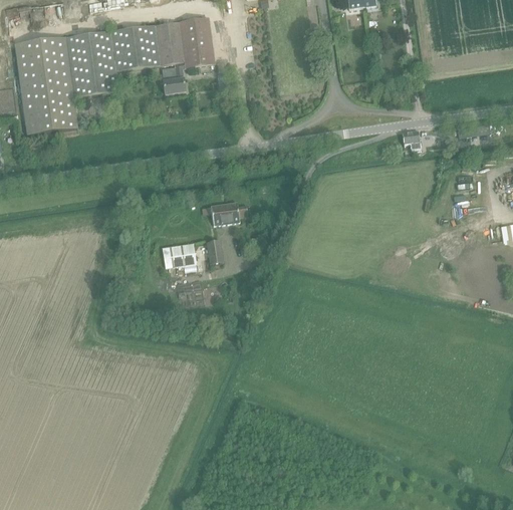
[(346,0),(348,9),(375,5),(374,0),(346,0)]
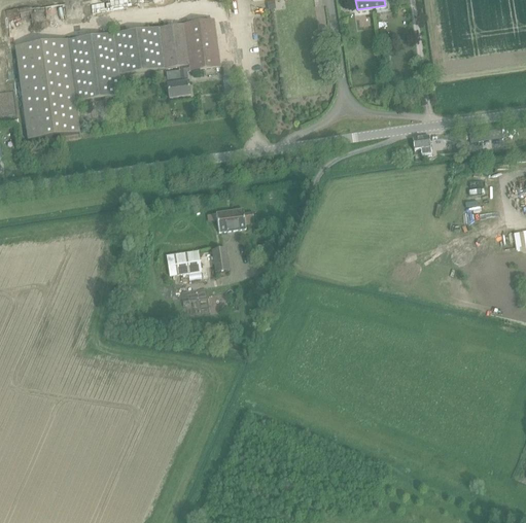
[(25,11),(14,12),(14,23),(26,22),(25,11)]
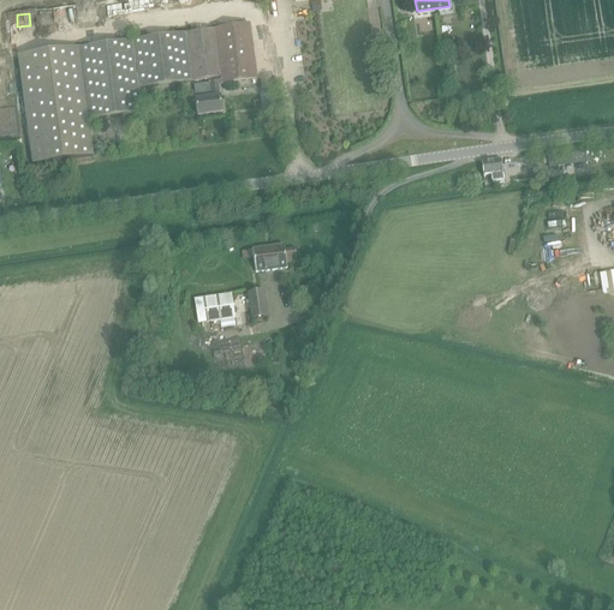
[(79,45),(17,53),(31,161),(93,153),(88,117),(141,108),(138,85),(208,76),(209,79),(192,82),(195,96),(197,112),(221,108),(218,81),(256,76),(249,22),(79,45)]
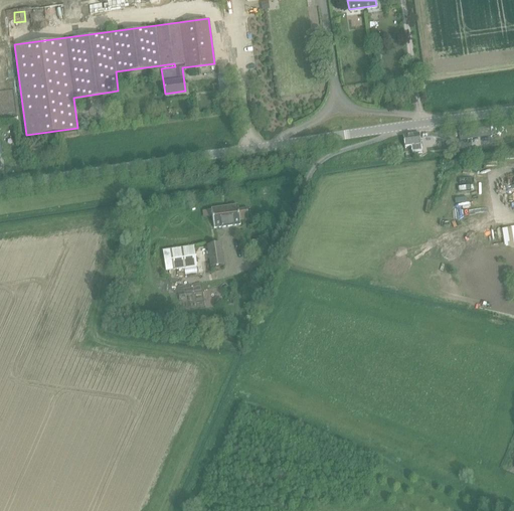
[(219,91),(232,89),(229,72),(217,74),(219,91)]
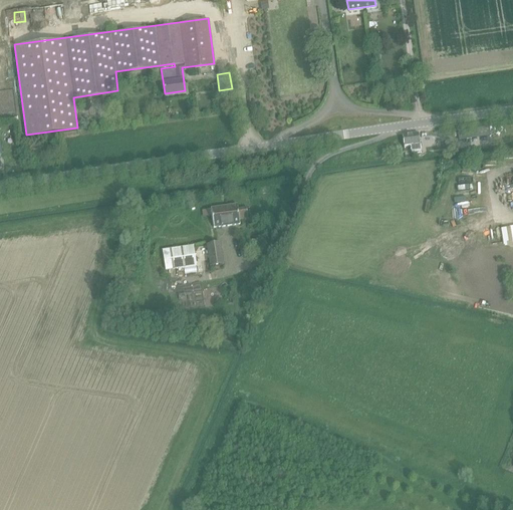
[(489,121),(457,126),(459,138),(490,132),(489,121)]
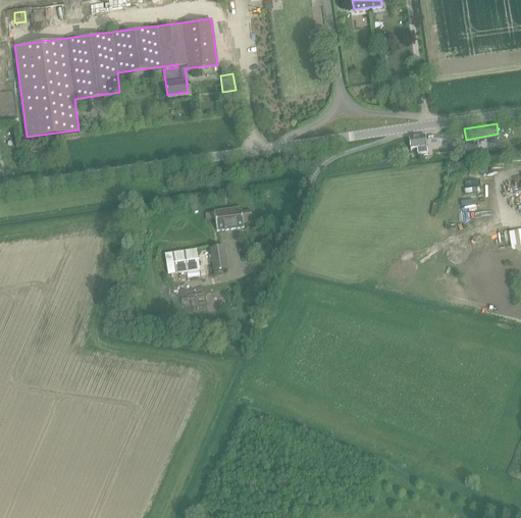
[(417,151),(426,150),(424,133),(408,135),(409,146),(416,145),(417,151)]
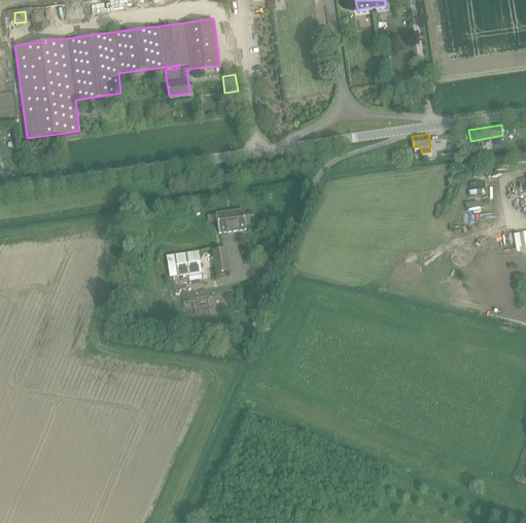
[(242,207),(216,211),(217,218),(219,231),(245,227),(245,221),(253,219),(252,209),(243,211),(242,207)]
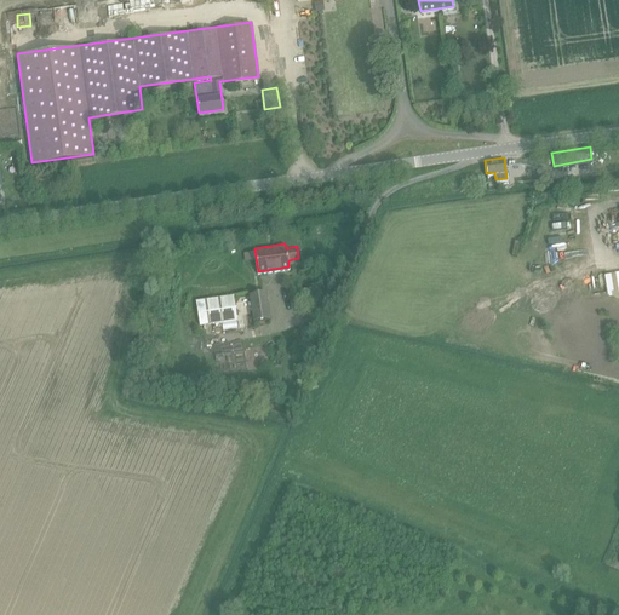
[(618,269),(614,270),(602,271),(606,289),(606,291),(614,294),(618,293),(618,269)]
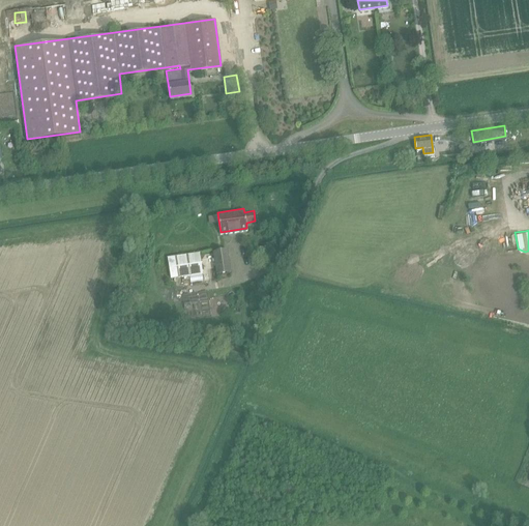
[(216,271),(230,269),(227,247),(213,250),(216,271)]
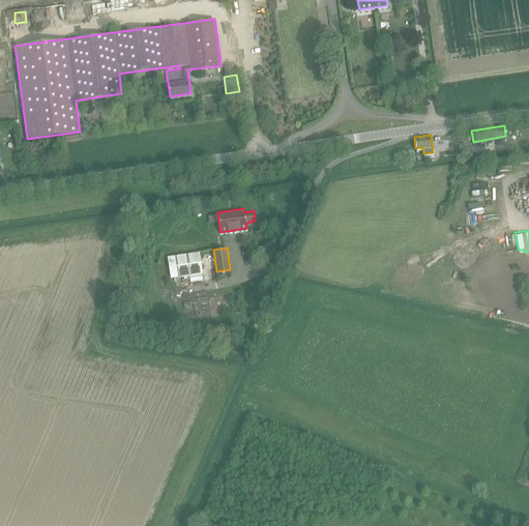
[(202,270),(199,250),(167,255),(170,275),(202,270)]
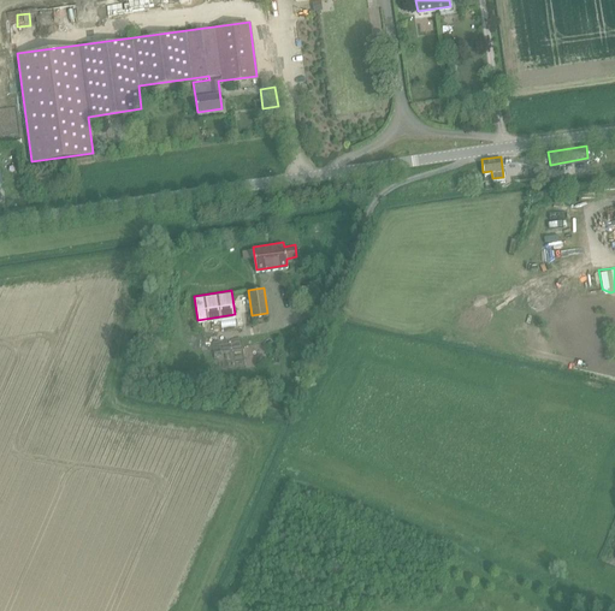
[(299,342),(311,342),(311,322),(299,322),(299,342)]
